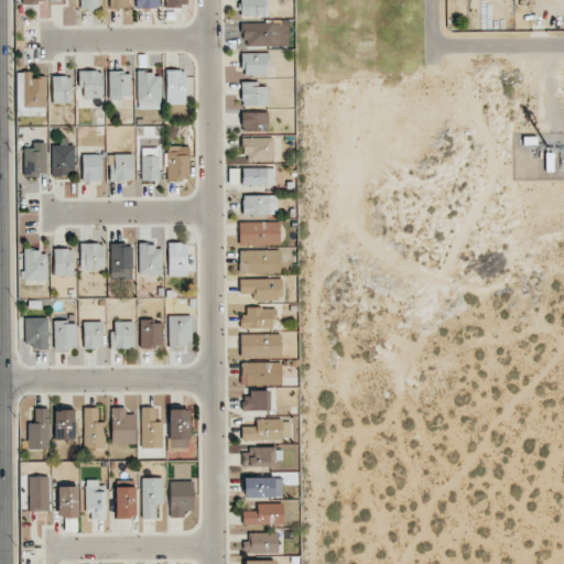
[(266,0),(239,0),(240,17),(267,15),(266,0)]
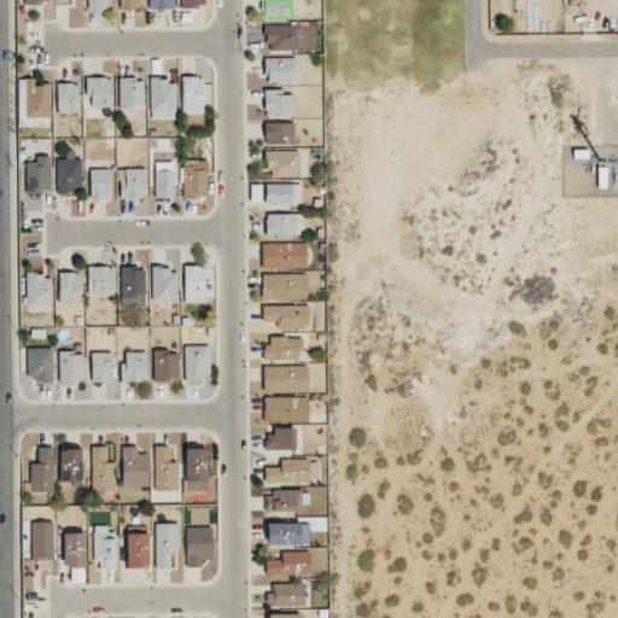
[(307,24),(266,24),(267,51),(307,51),(307,24)]
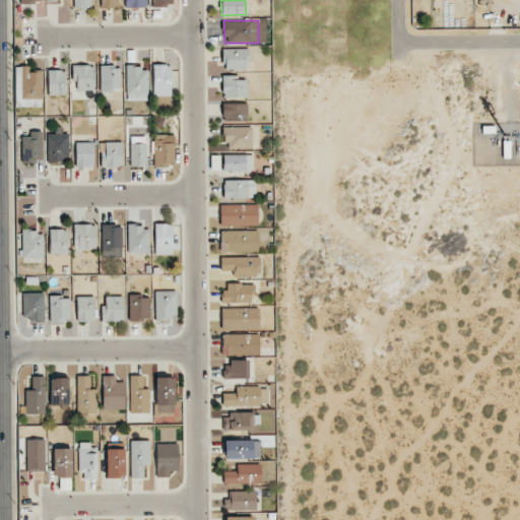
[(247,49),(223,49),(223,70),(248,69),(247,49)]
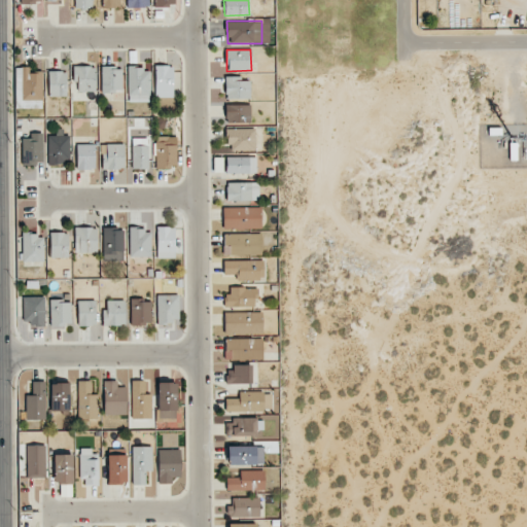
[(155,98),(173,97),(173,66),(154,66),(155,98)]
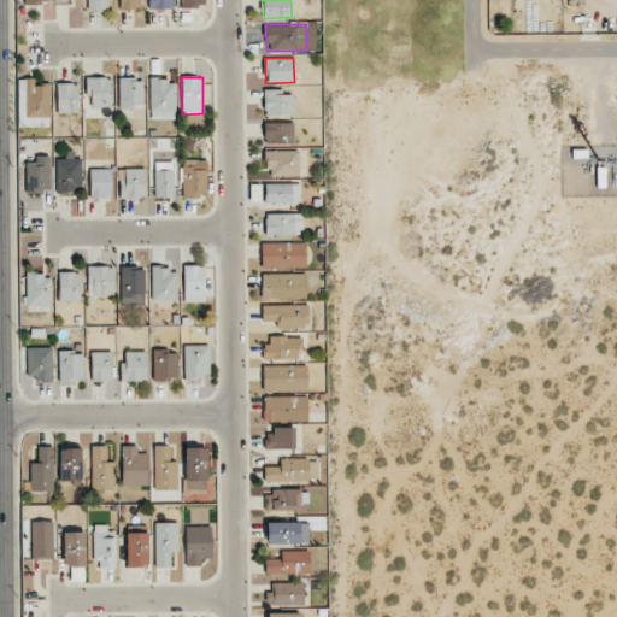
[(18,78),(17,127),(30,127),(30,118),(40,118),(50,118),(51,84),(34,84),(34,78),(18,78)]
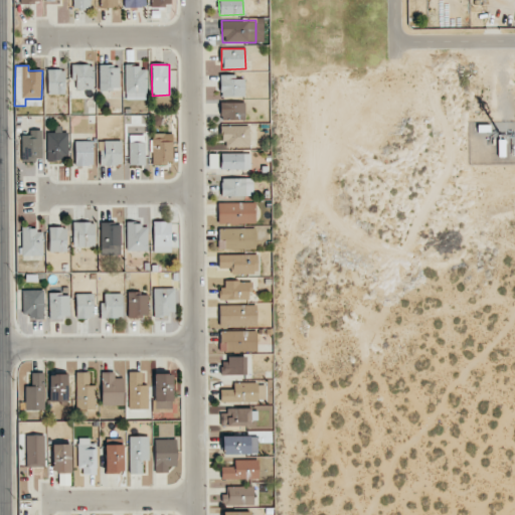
[(94,65),(71,65),(71,81),(75,81),(75,90),(93,90),(94,65)]
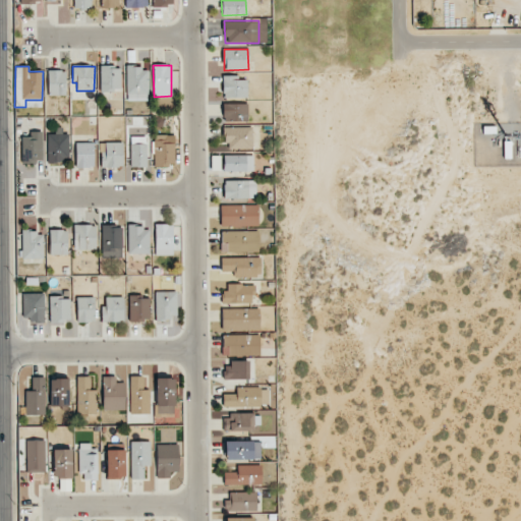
[(120,66),(101,66),(101,92),(120,92),(120,66)]
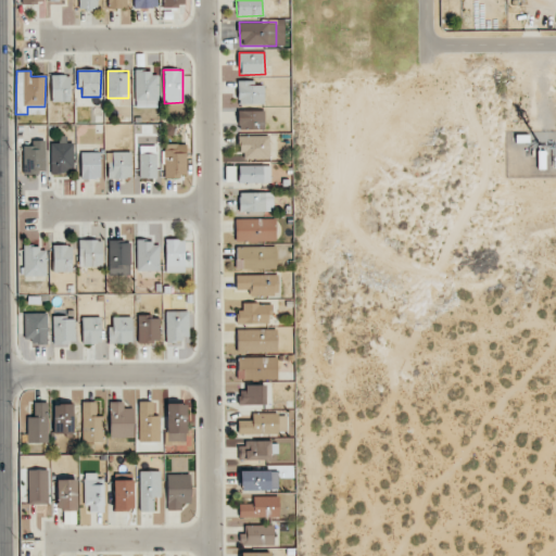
[(135,108),(159,108),(158,72),(135,72),(135,108)]
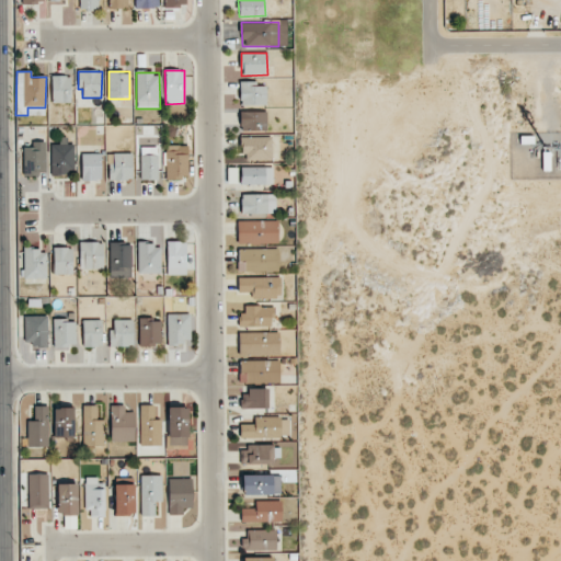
[(70,103),(70,76),(52,76),(52,103),(70,103)]
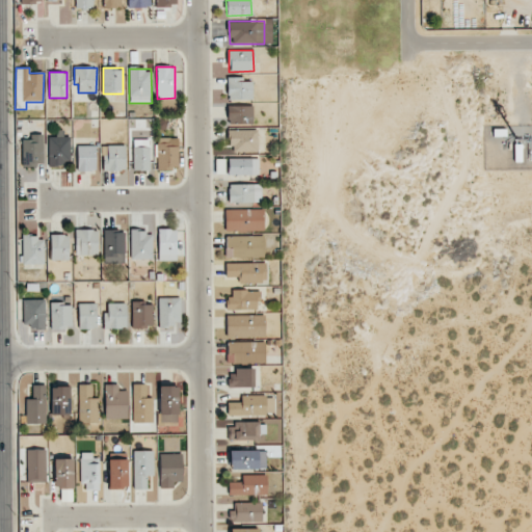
[(253,81),(242,81),(243,78),(228,77),(228,100),(251,100),(253,81)]
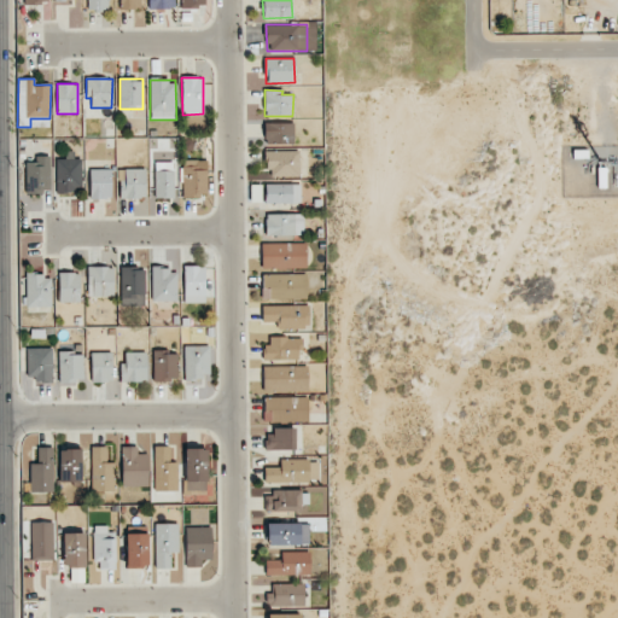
[(264,145),(295,144),(293,122),(264,123),(264,145)]
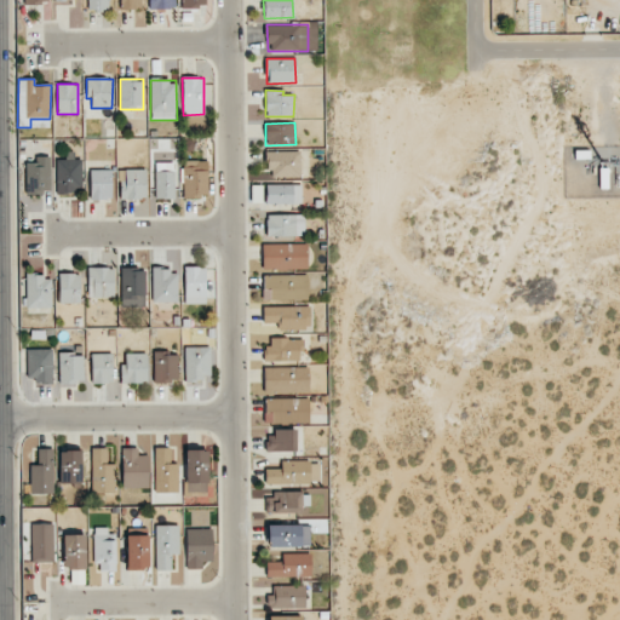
[(81,160),(74,160),(74,151),(65,151),(65,160),(56,160),(57,194),(82,194),(81,160)]
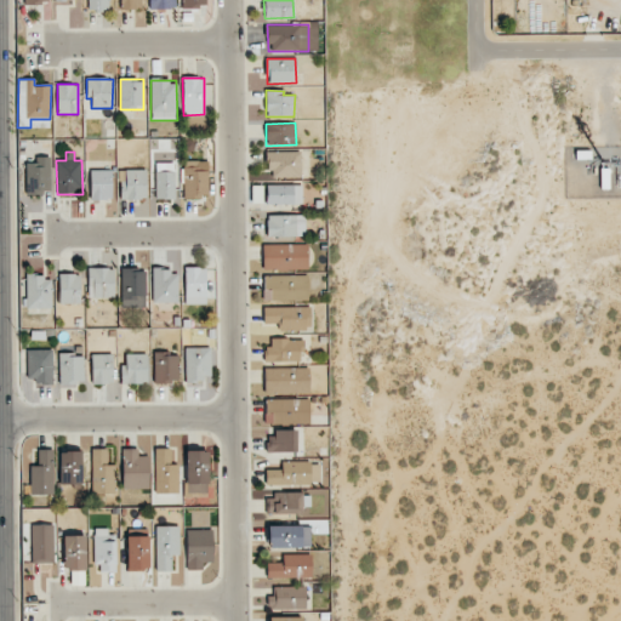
[(269,178),(301,177),(301,152),(268,152),(269,178)]
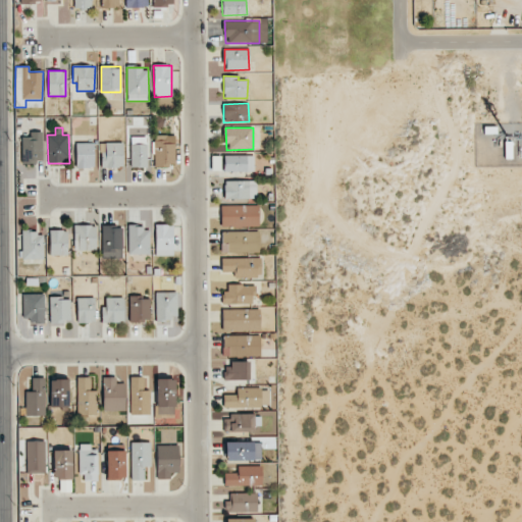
[(41,132),(29,133),(29,138),(20,138),(21,163),(42,162),(41,132)]
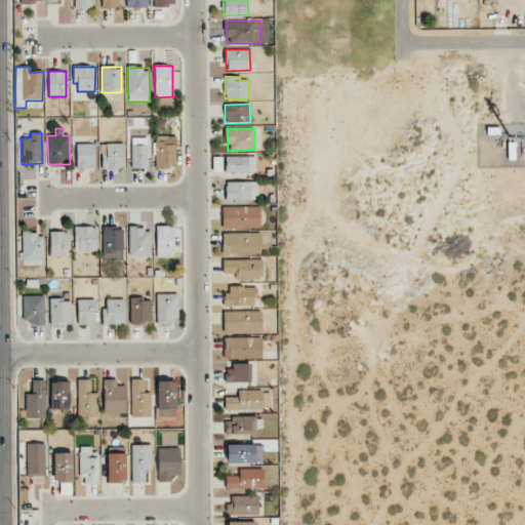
[(167,135),(155,136),(156,167),(176,166),(175,145),(167,145),(167,135)]
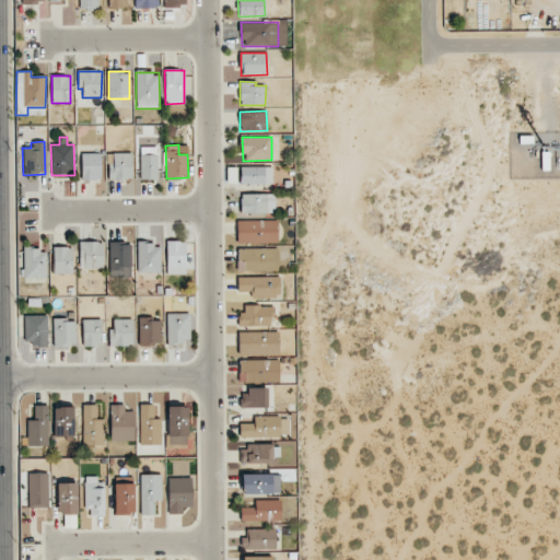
[(140,179),(158,179),(158,148),(140,147),(140,179)]
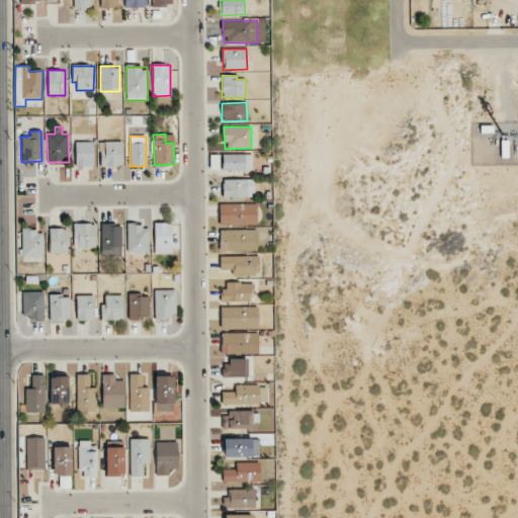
[(122,166),(121,142),(100,143),(100,166),(122,166)]
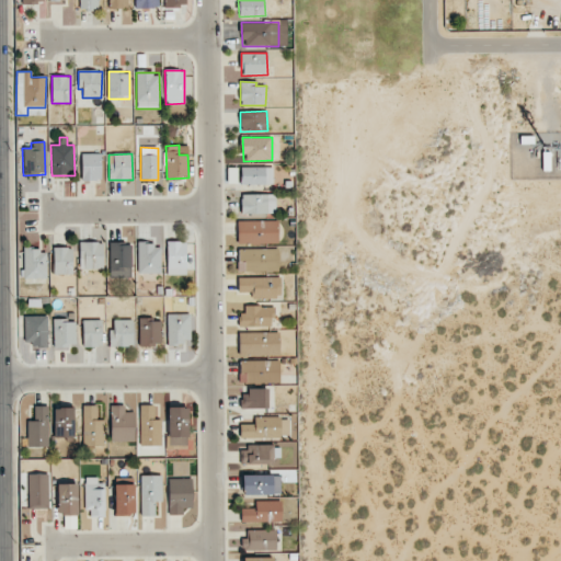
[(101,181),(101,155),(81,155),(81,181),(101,181)]
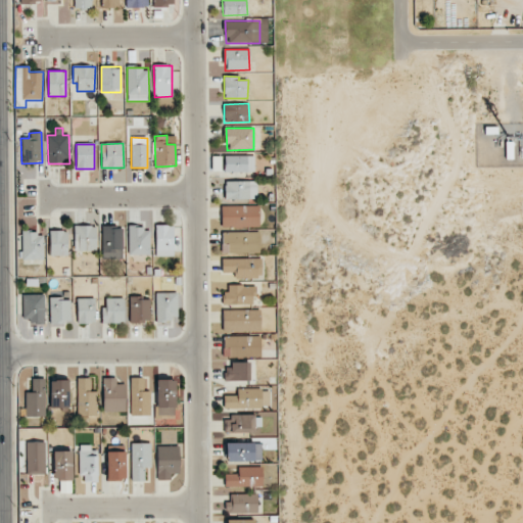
[(254,155),(224,156),(224,173),(254,172),(254,155)]
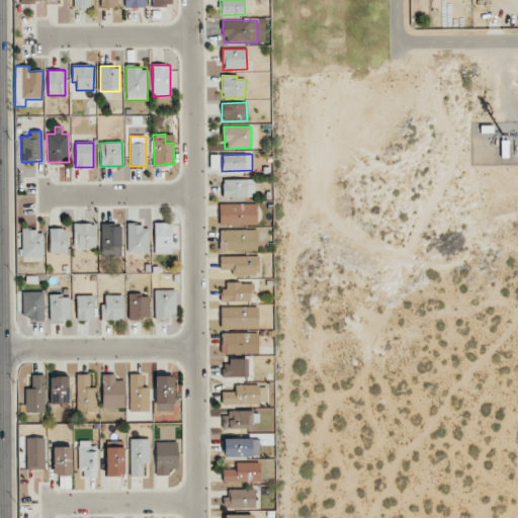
[(255,197),(254,179),(222,180),(223,197),(255,197)]
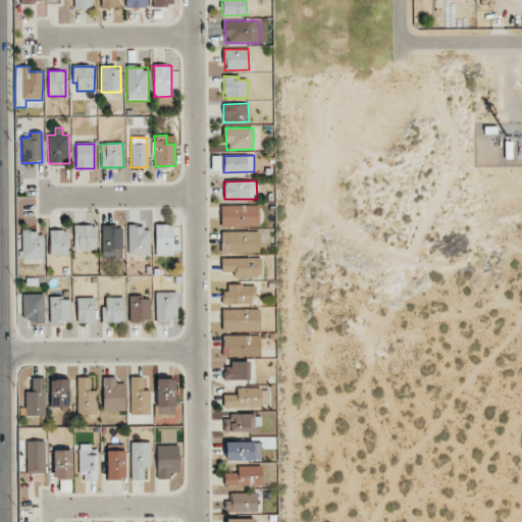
[(220,206),(221,227),(259,226),(258,205),(220,206)]
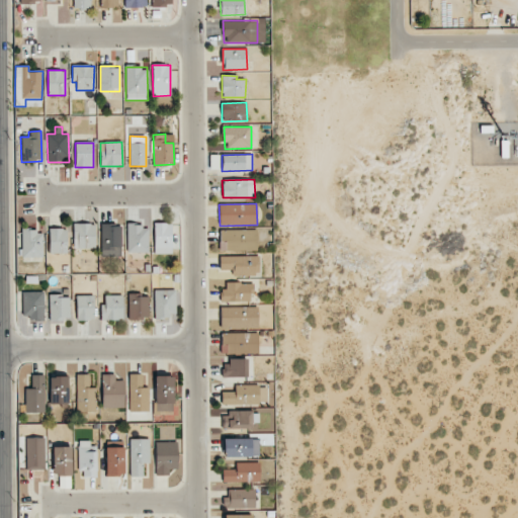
[(73,249),(95,248),(95,224),(73,225),(73,249)]
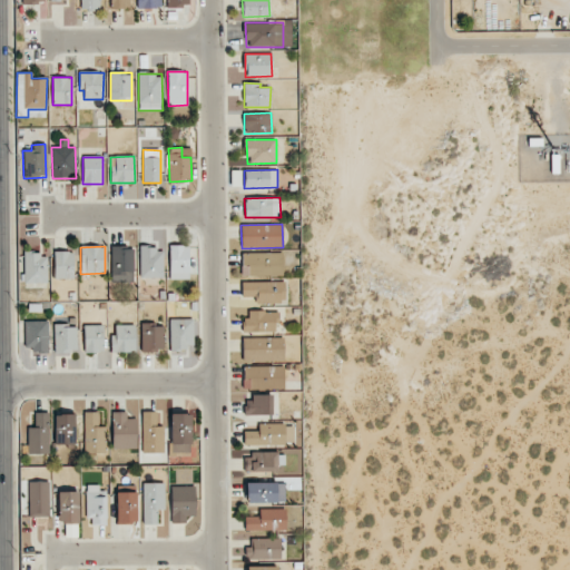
[(134,283),(134,247),(110,246),(110,282),(134,283)]
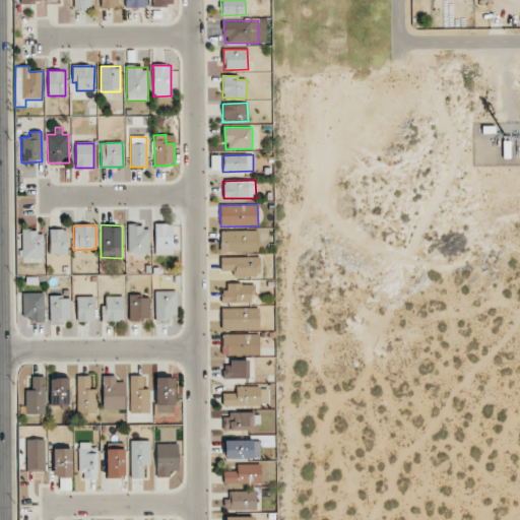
[(154,255),(173,255),(172,224),(154,224),(154,255)]
